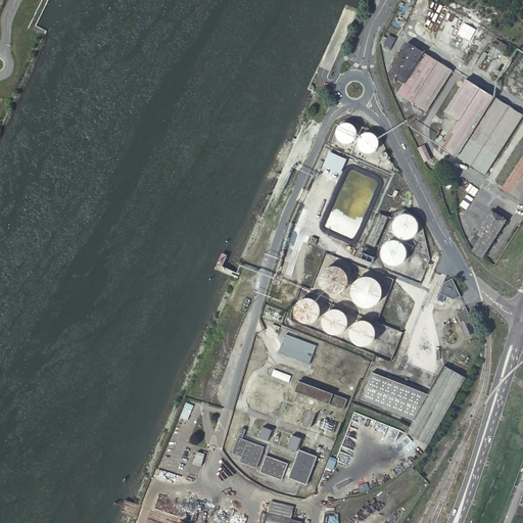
[(384,45),(390,49),(395,38),(389,35),(384,45)]
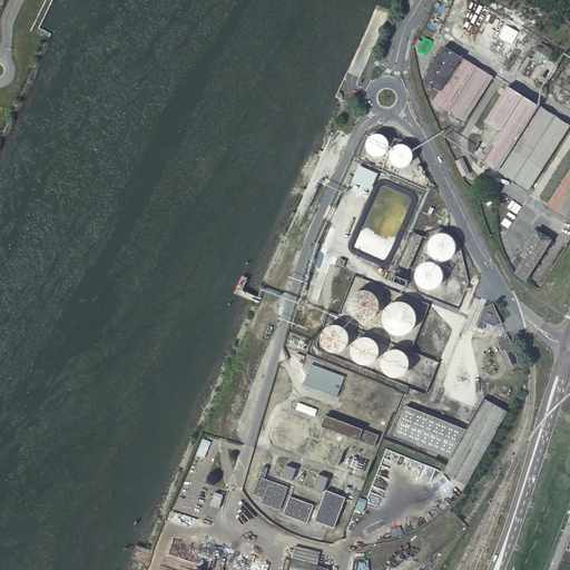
[(434,101),(464,121),(493,77),(444,46),(423,79),(441,90),(434,101)]
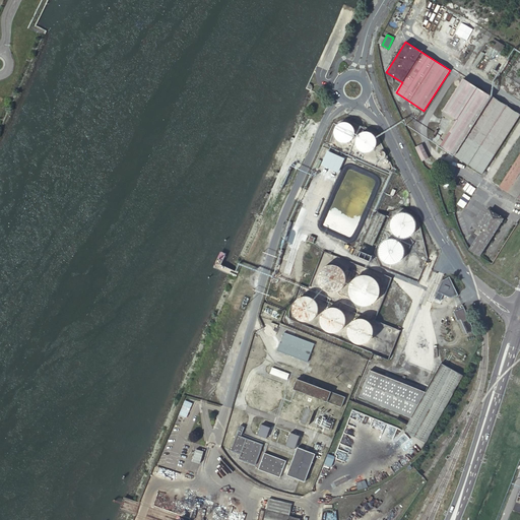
[(494,50),(502,54),(506,46),(498,42),(494,50)]
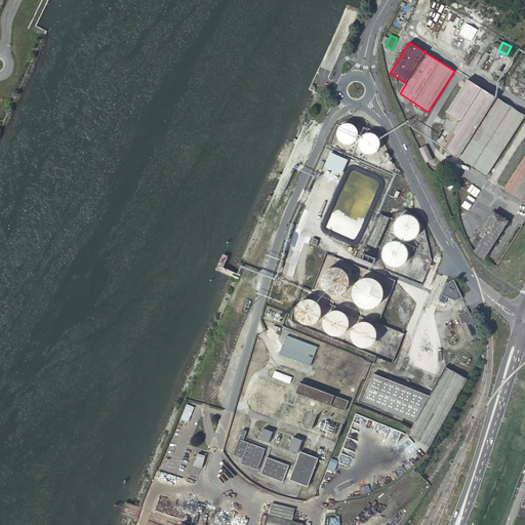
[(445,148),(487,175),(524,116),(524,115),(468,79),(447,112),(461,120),(445,148)]
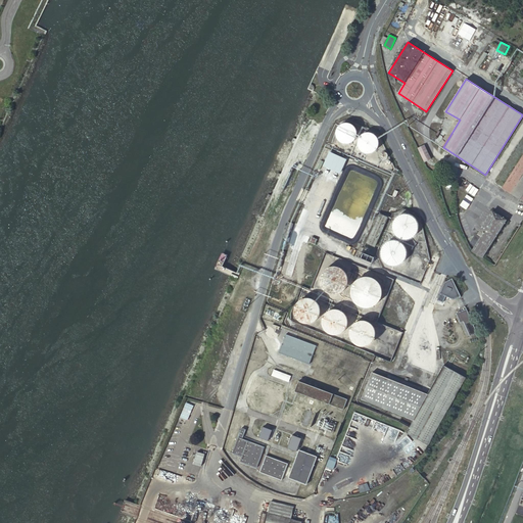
[(357,134),(357,133),(357,132),(357,130),(355,129),(355,128),(354,128),(354,127),(353,126),(352,125),(351,125),(350,124),(349,124),(348,124),(347,124),(345,124),(344,124),(343,124),(342,124),(341,125),(340,125),(340,126),(338,128),(338,129),(337,129),(337,130),(336,132),(336,133),(336,134),(336,135),(337,136),(337,137),(337,138),(338,139),(339,140),(339,141),(341,142),(342,142),(342,143),(343,143),(344,143),(345,144),(346,144),(348,144),(349,143),(350,143),(351,142),(352,142),(353,141),(354,141),(354,140),(355,139),(357,137),(357,136),(357,134)]
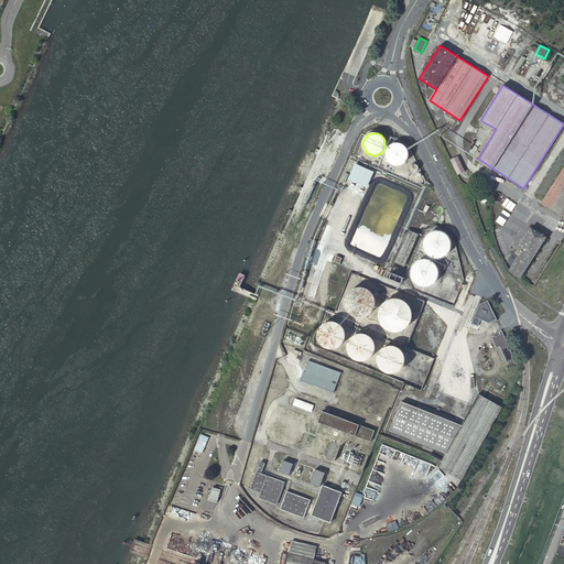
[(409,155),(409,154),(409,153),(409,152),(408,151),(408,150),(408,149),(407,148),(405,147),(404,147),(404,145),(403,145),(402,144),(401,144),(400,143),(399,143),(397,143),(396,143),(394,144),(393,144),(392,145),(391,145),(390,147),(389,148),(388,150),(388,151),(387,153),(387,154),(387,155),(387,158),(388,159),(389,160),(389,161),(390,162),(391,163),(392,163),(393,164),(394,164),(396,165),(397,165),(399,165),(400,165),(401,164),(402,164),(403,163),(405,162),(407,161),(407,160),(408,159),(408,158),(409,156),(409,155)]
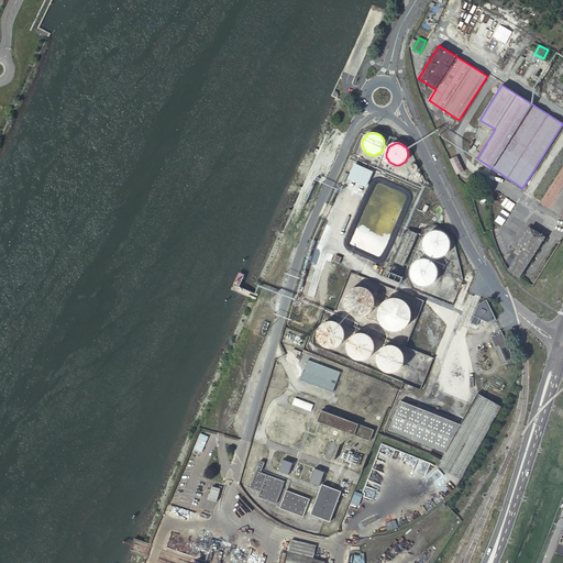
[(541,202),(562,216),(562,168),(545,196),(544,196),(562,166),(562,148),(533,196),(542,201),(541,202)]
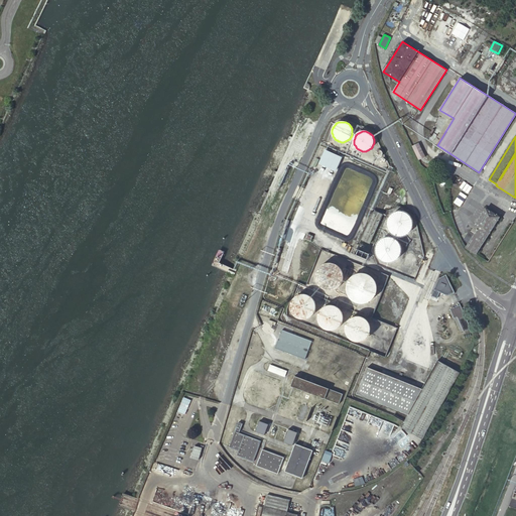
[(425,156),(418,143),(412,145),(419,159),(425,156)]
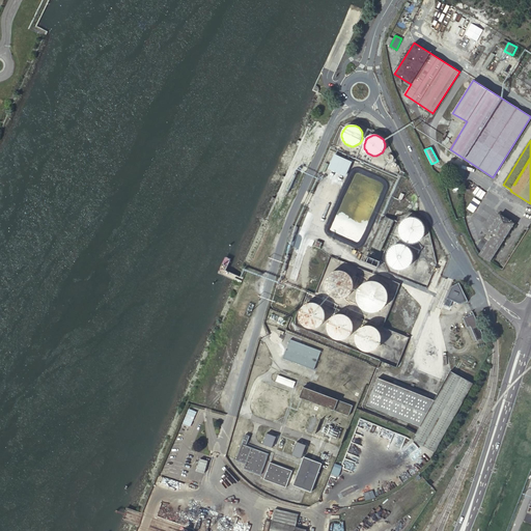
[(329,171),(347,177),(353,162),(334,157),(329,171)]
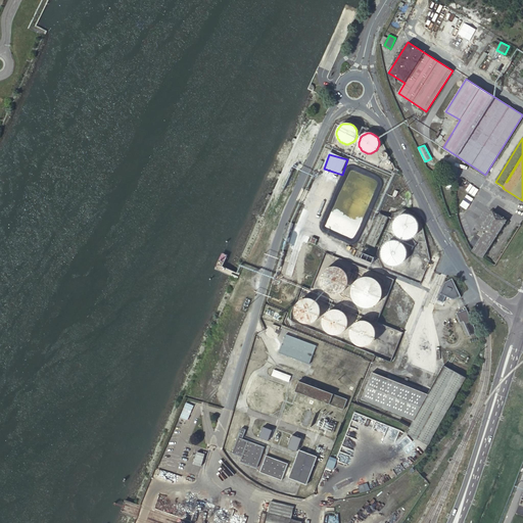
[(387,185),(390,187),(396,174),(392,172),(387,185)]
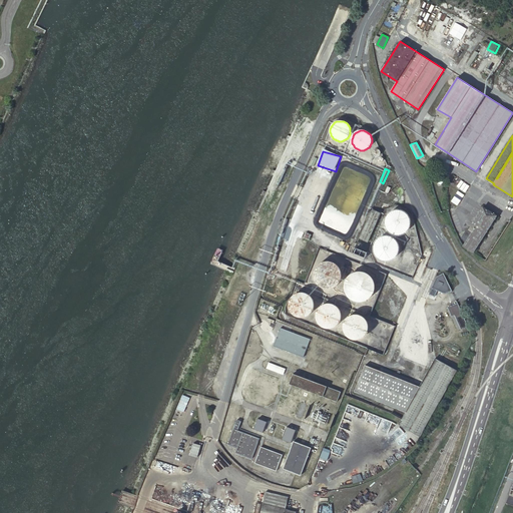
[(464,195),(470,186),(453,174),(447,184),(464,195)]
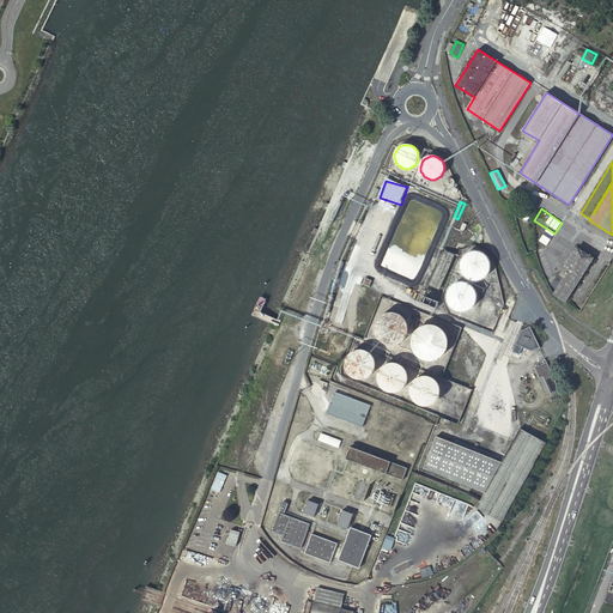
[(443,241),(447,242),(454,226),(450,225),(443,241)]
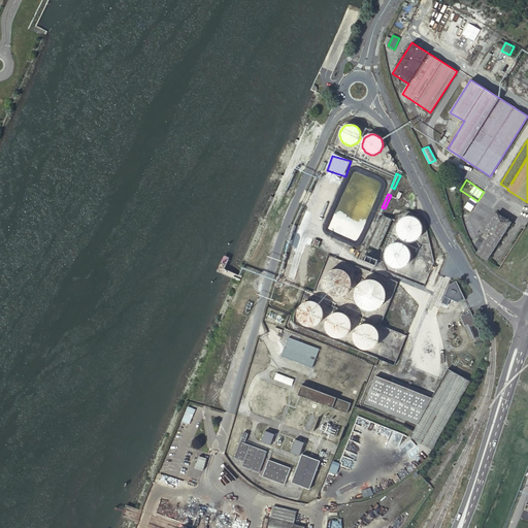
[(477,253),(487,259),(512,222),(497,212),(483,236),(482,235),(475,244),(481,249),(477,253)]
